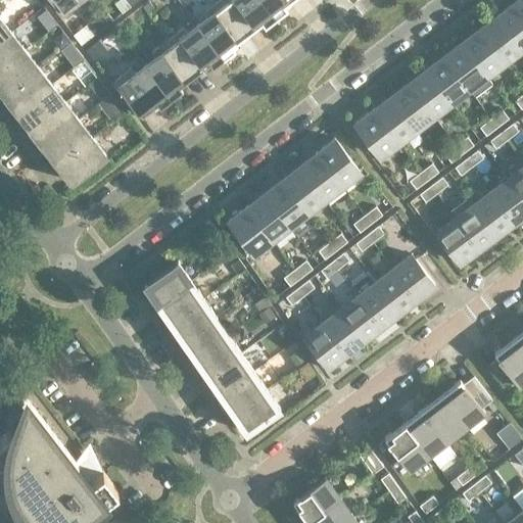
[(77,0),(52,0),(61,11),(77,0)]
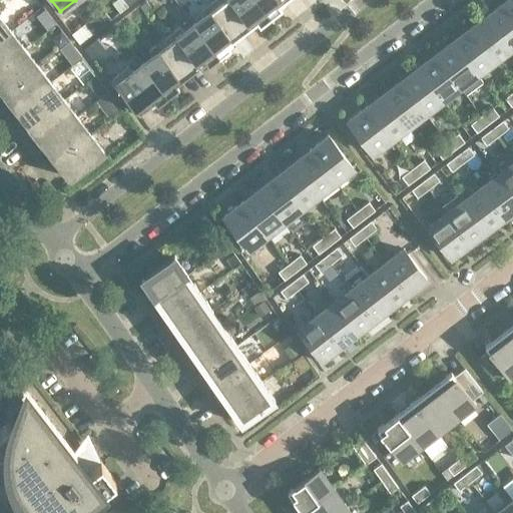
[(147,0),(141,5),(146,11),(152,6),(147,0)]
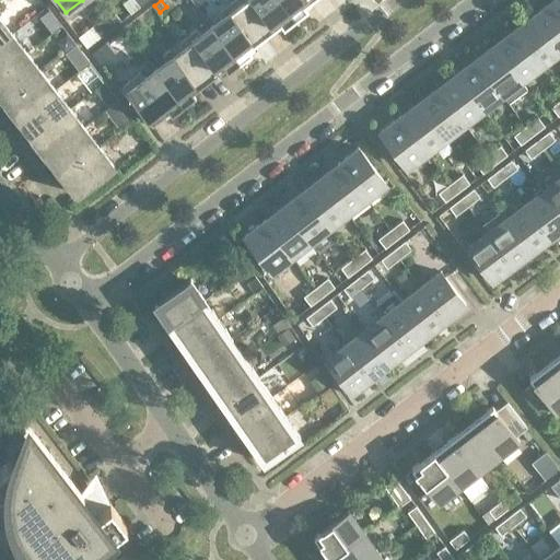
[(264,35),(236,0),(232,0),(218,11),(222,16),(211,25),(240,61),(252,51),(246,46),(252,42),(254,44),(264,35)]
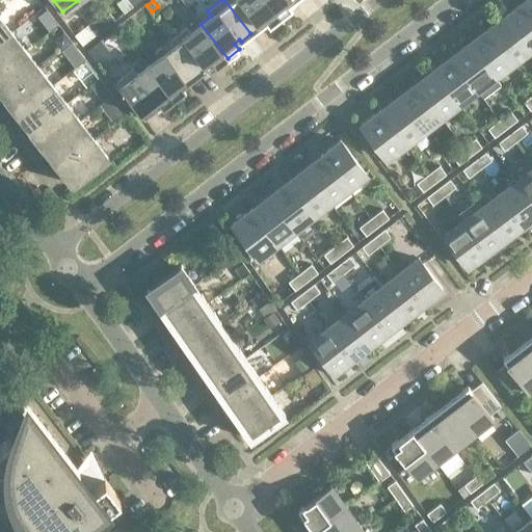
[(281,17),(267,0),(224,0),(250,33),(261,26),(259,24),(264,20),(269,26),(281,17)]
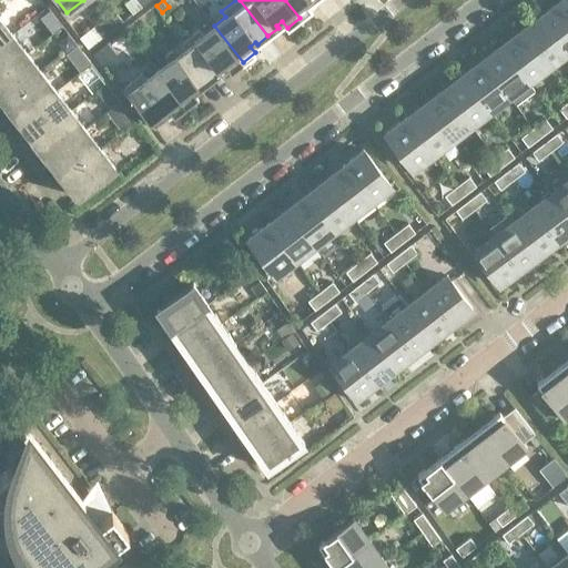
[(285,0),(300,18),(312,9),(307,2),(310,0),(313,0),(314,0),(285,0)]
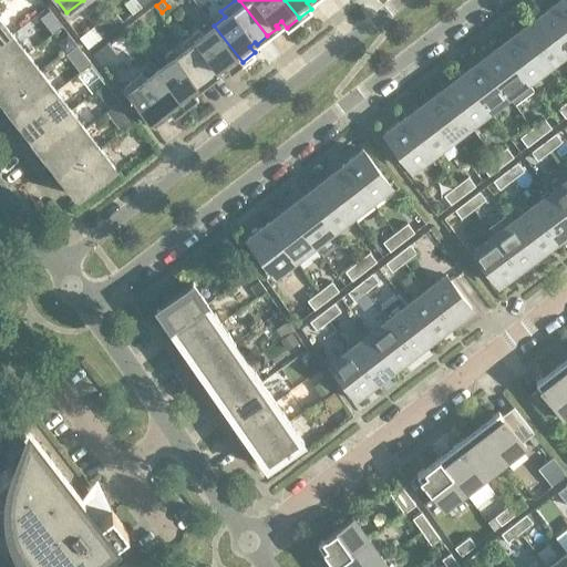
[(566,0),(559,0),(557,1),(566,13),(566,0)]
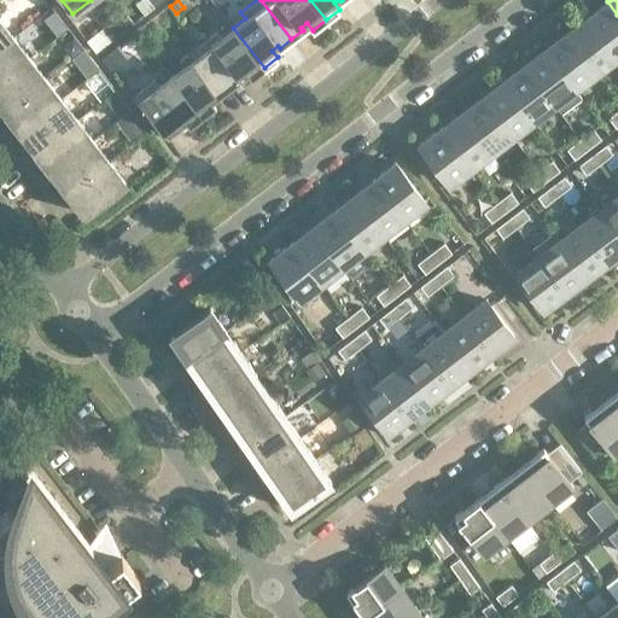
[(617,53),(617,15),(607,1),(587,18),(616,56),(617,53)]
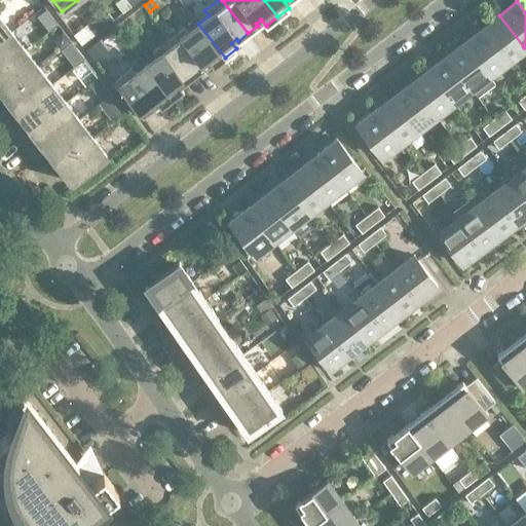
[(105,8),(96,15),(104,27),(113,19),(105,8)]
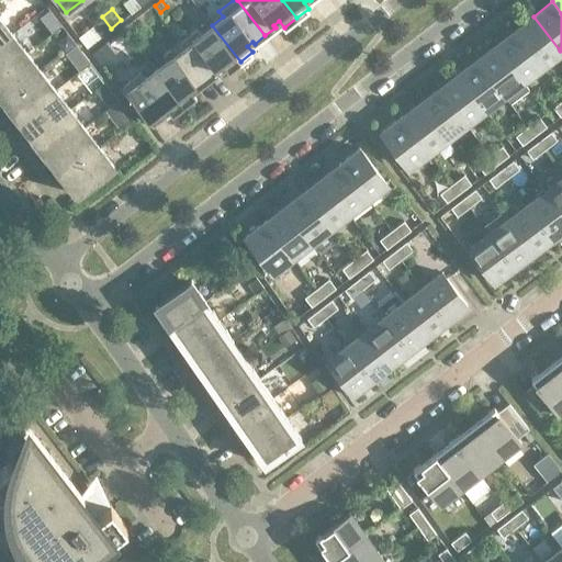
[(111,29),(102,17),(92,25),(101,36),(111,29)]
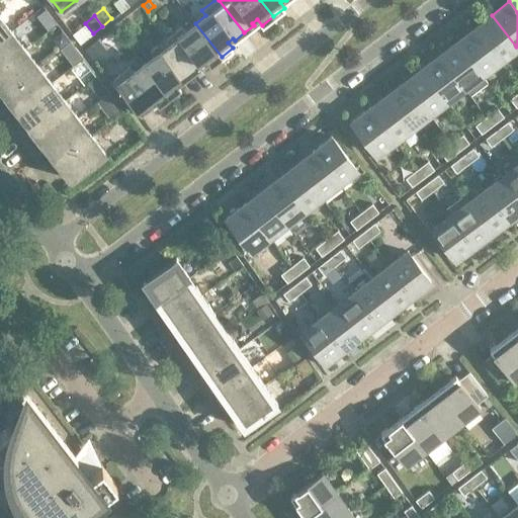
[(516,47),(492,15),(475,28),(499,60),(516,47)]
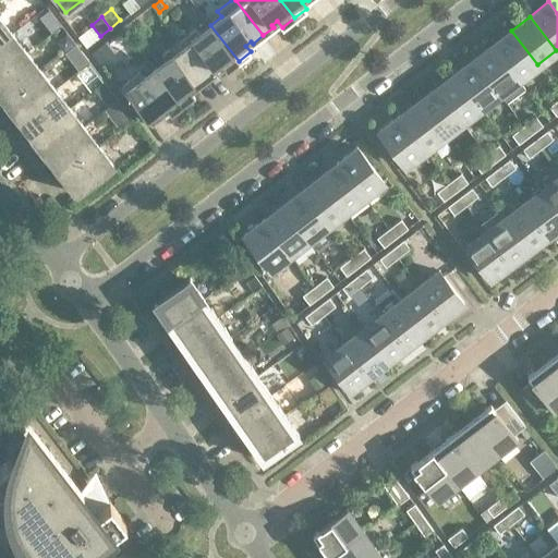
[(0,41),(12,33),(0,17),(0,41)]
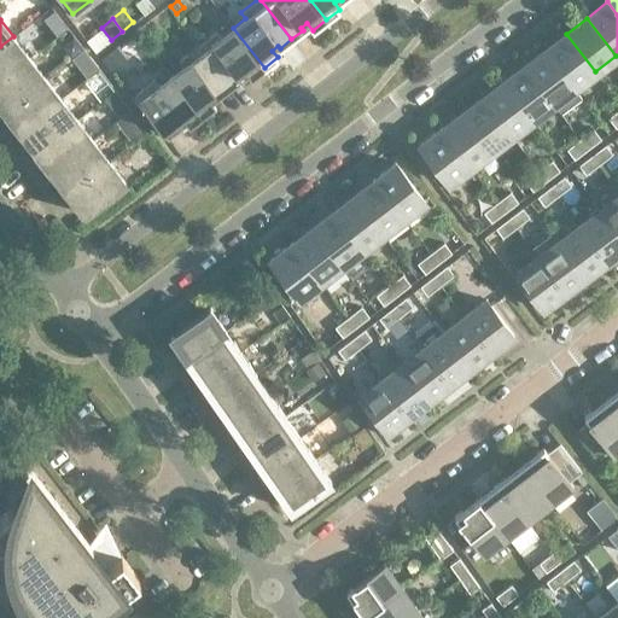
[(150,22),(141,28),(147,35),(156,29),(150,22)]
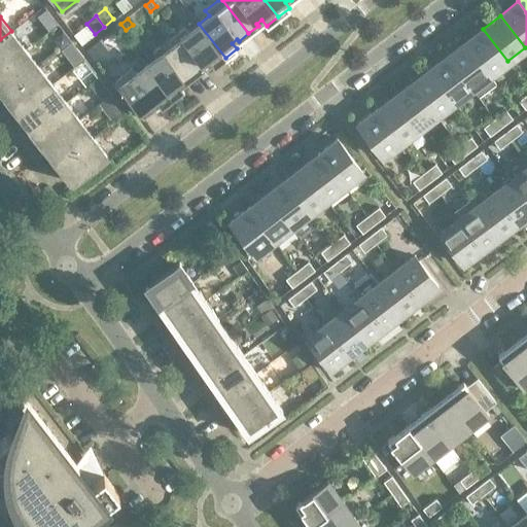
[(225,58),(199,24),(188,32),(184,27),(168,39),(196,74),(206,67),(204,65),(209,61),(213,67),(225,58)]
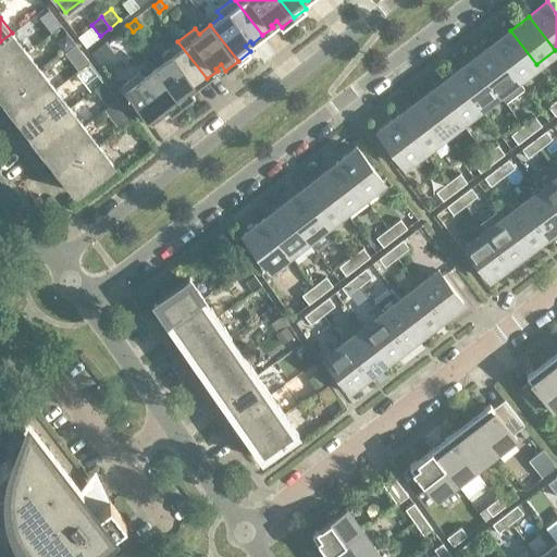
[(536,64),(510,31),(491,45),(517,78),(536,64)]
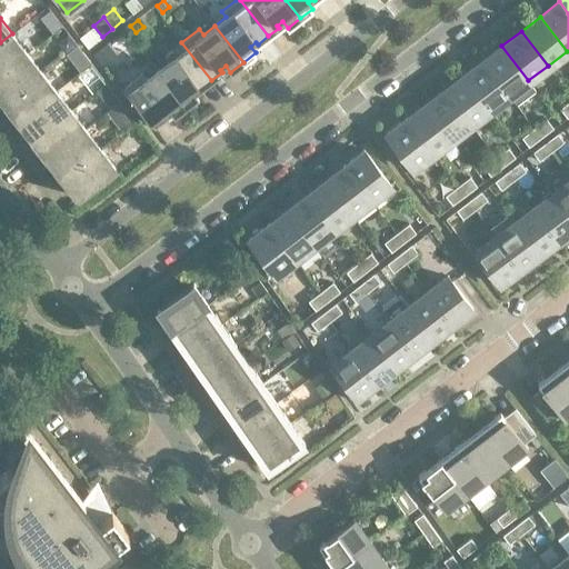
[(0,72),(27,52),(12,33),(0,42),(0,72)]
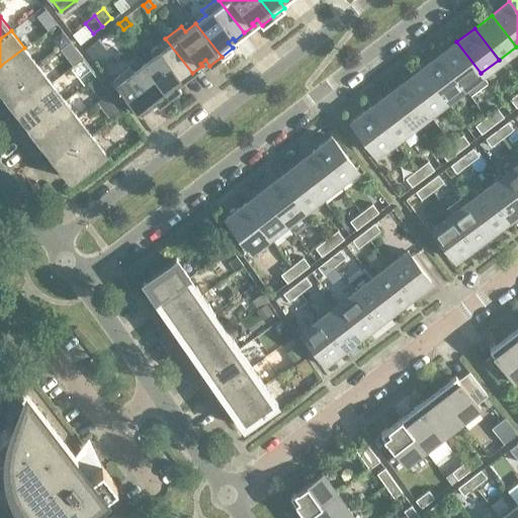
[(55,35),(54,41),(59,48),(69,40),(61,30),(55,35)]
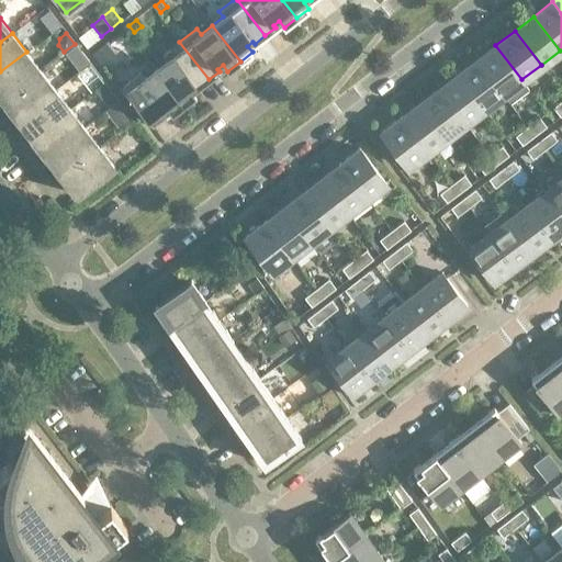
[(209,79),(179,42),(163,55),(167,60),(156,68),(183,105),(195,96),(191,89),(197,86),(198,88),(209,79)]
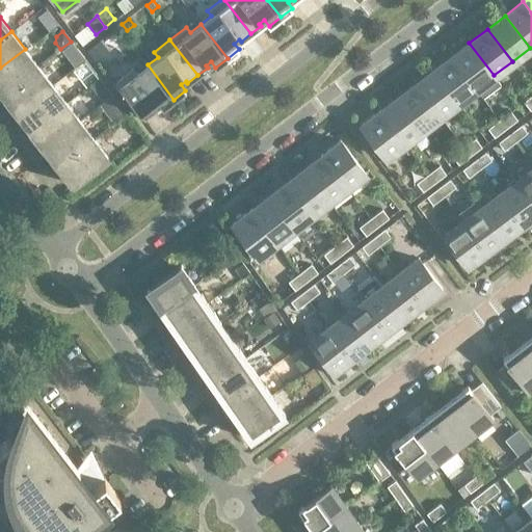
[(102,42),(88,52),(96,61),(109,51),(102,42)]
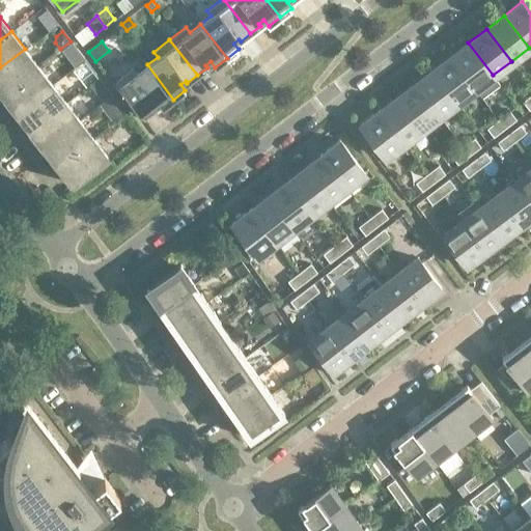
[(71,43),(61,50),(64,55),(75,47),(71,43)]
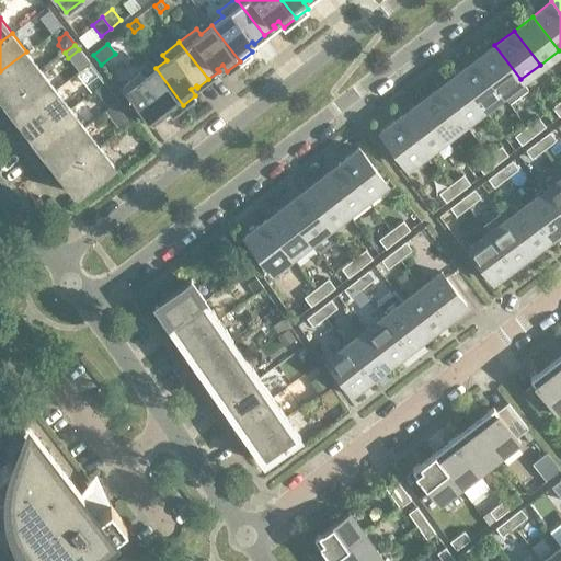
[(521,79),(494,45),(476,59),(502,93),(521,79)]
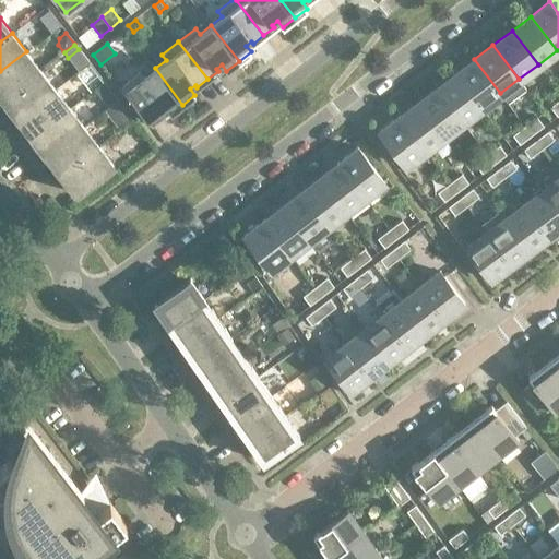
[(40,70),(26,51),(0,71),(0,98),(1,100),(40,70)]
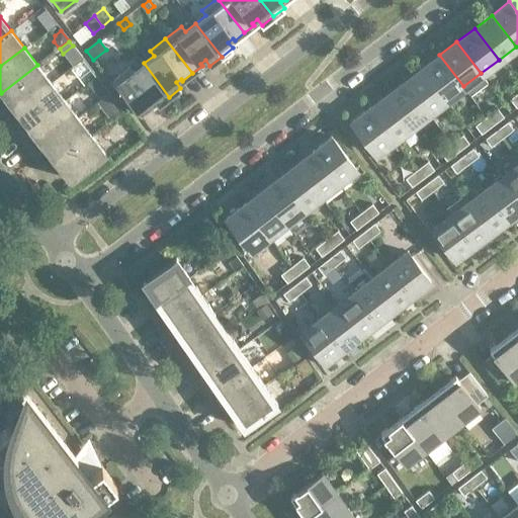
[(463,86),(439,55),(422,68),(446,100),(463,86)]
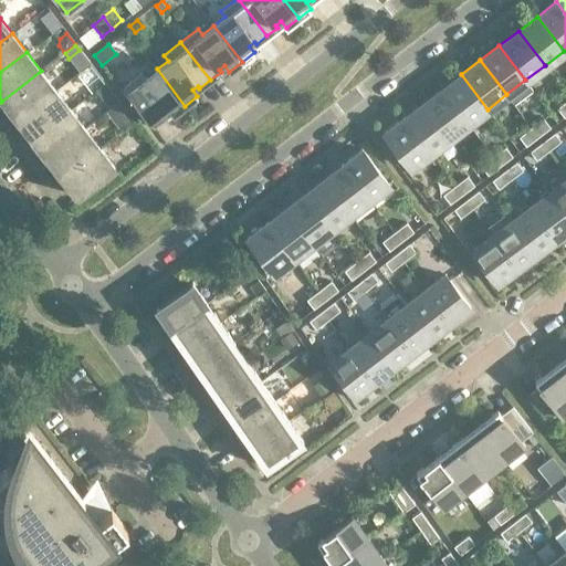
[(185,106),(157,69),(145,77),(142,72),(124,86),(153,124),(164,115),(163,113),(168,109),(173,115),(185,106)]
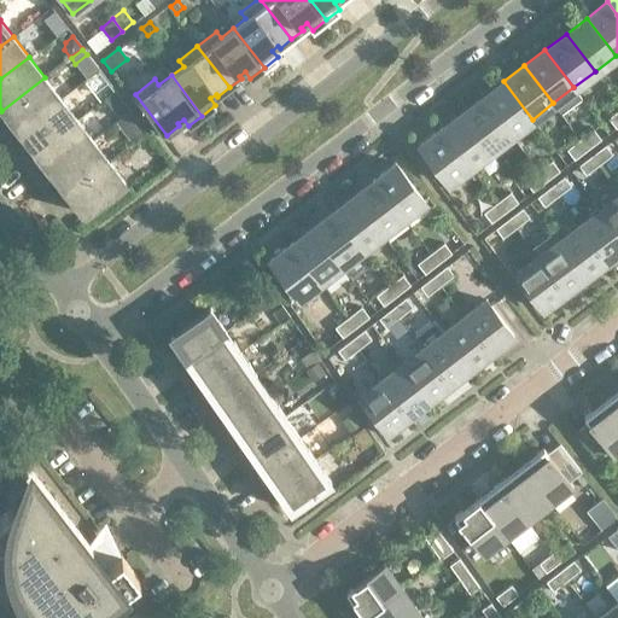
[(60,98),(45,77),(1,111),(11,123),(13,122),(19,130),(60,98)]
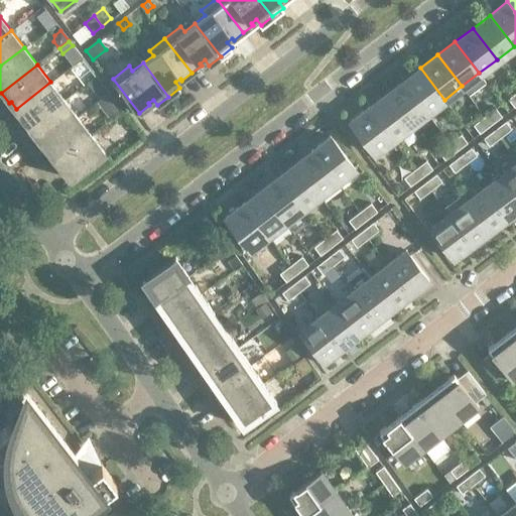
[(444,100),(420,68),(403,81),(427,113),(444,100)]
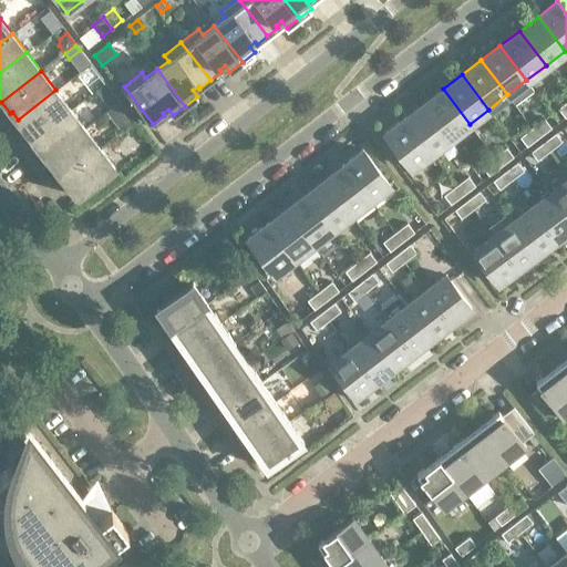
[(470,124),(443,89),(424,103),(451,138),(470,124)]
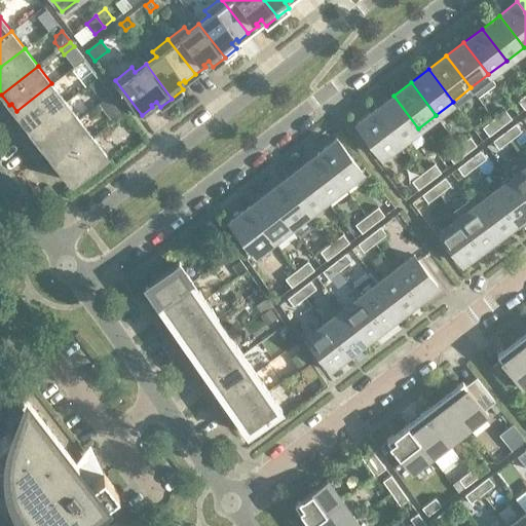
[(65,101),(51,83),(16,111),(22,117),(20,119),(28,129),(65,101)]
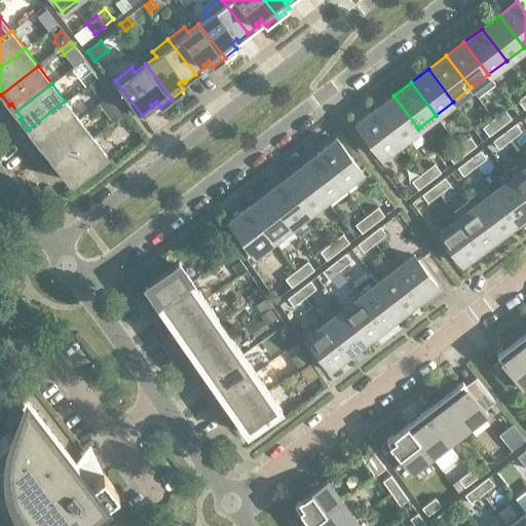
[(103,84),(94,90),(102,101),(110,94),(103,84)]
